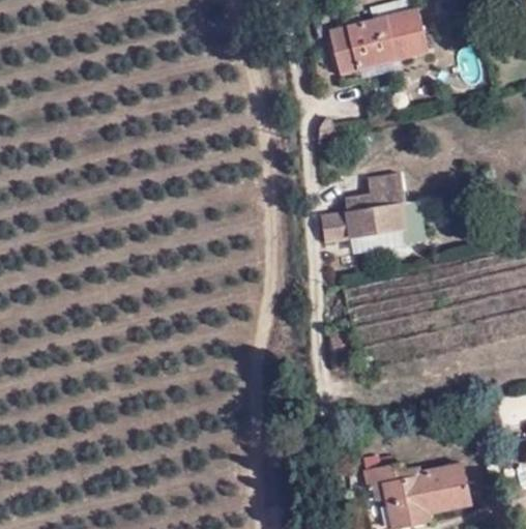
[(419,7),(328,29),(339,75),(430,53),(419,7)]
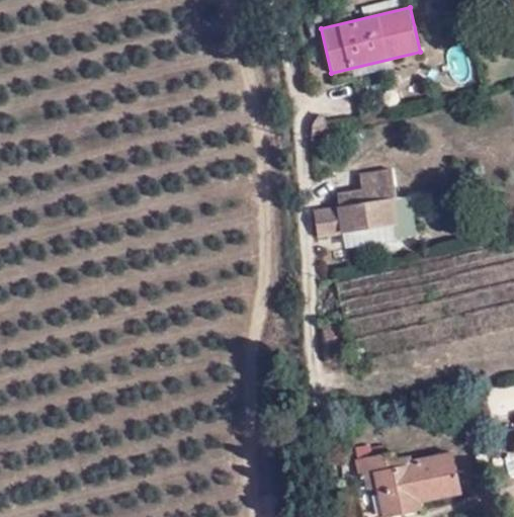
[(311,138),(326,127),(319,115),(303,125),(311,138)]
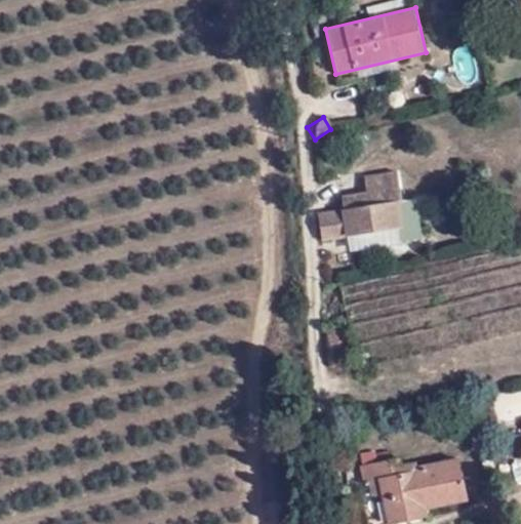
[(344,212),(319,217),(323,238),(348,233),(351,248),(421,235),(413,195),(405,197),(400,167),(361,175),(364,191),(341,196),(344,212)]
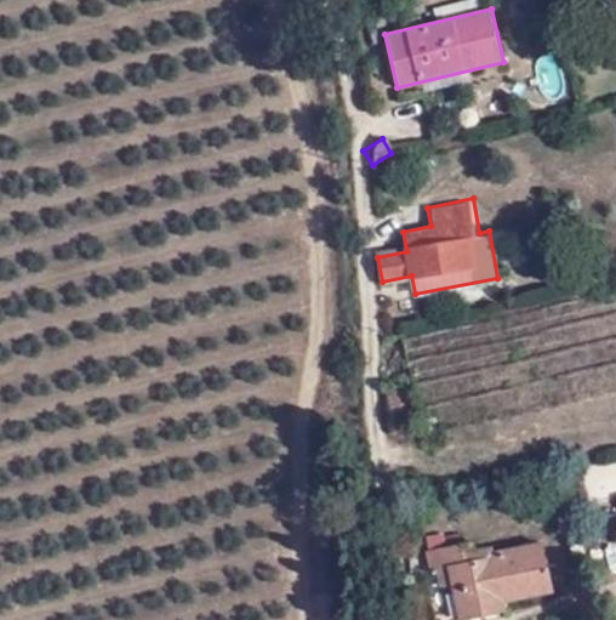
[(591,493),(615,488),(615,464),(587,468),(591,493)]
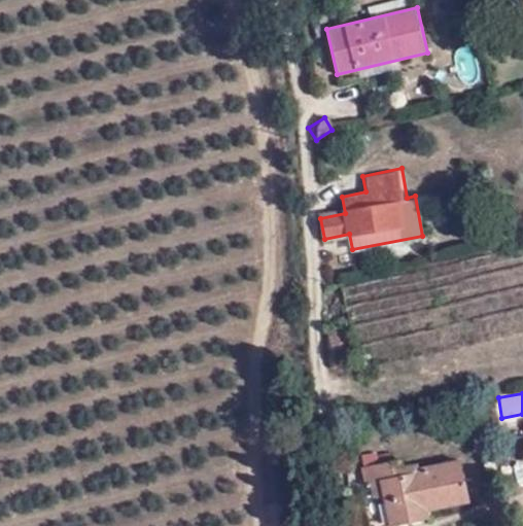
[(387,450),(356,455),(360,482),(367,484),(371,504),(382,502),(386,525),(403,525),(433,520),(430,515),(472,505),(460,458),(404,471),(401,459),(390,458),(387,450)]
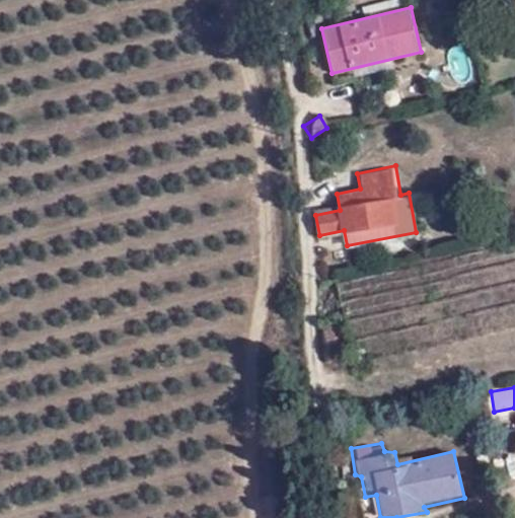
All buildings are outlined.
